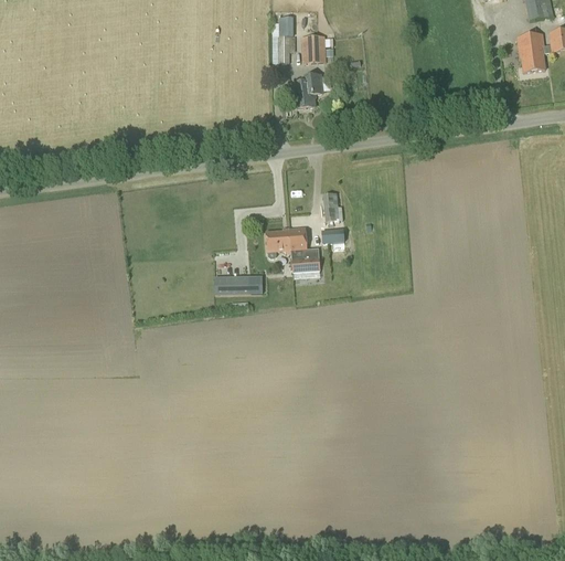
[(524,0),(529,20),(553,14),(550,0),(524,0)]
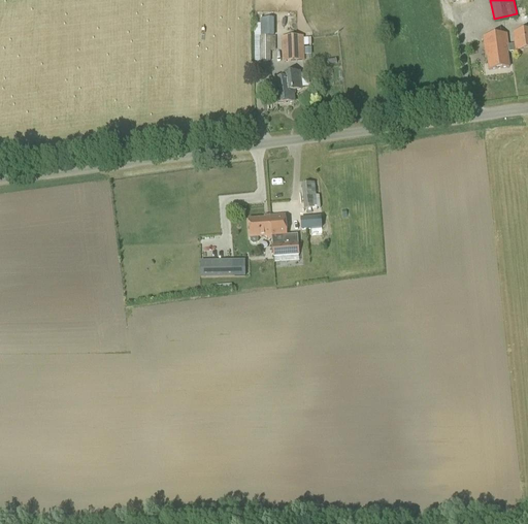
[(261,14),(261,32),(275,32),(275,14),(261,14)]
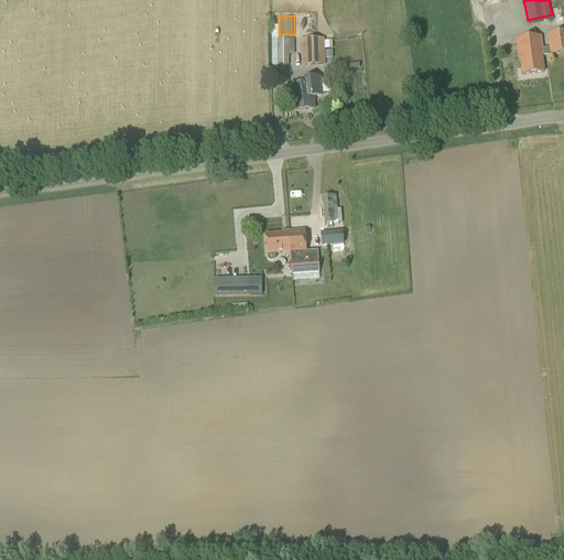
[(271,22),(271,62),(272,62),(289,62),(289,51),(289,36),(278,36),(278,22),(272,22),(271,22)]
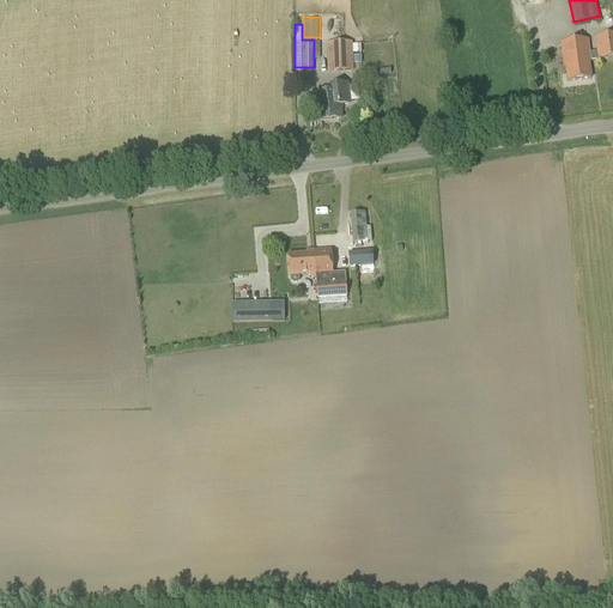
[(590,53),(592,58),(612,54),(612,31),(596,35),(599,48),(590,49),(590,53)]
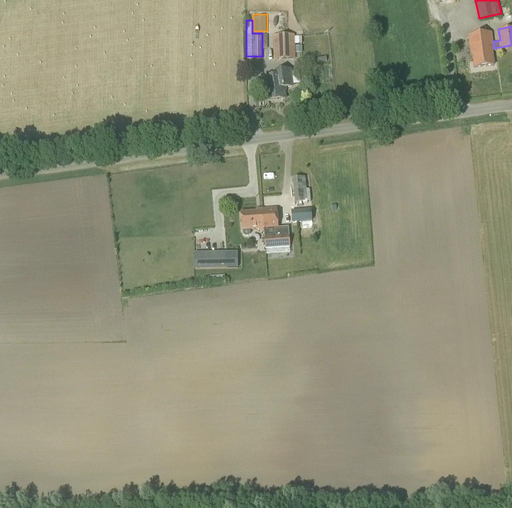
[(493,44),(493,41),(491,30),(468,33),(470,51),(472,51),(474,64),(494,62),(492,48),(494,48),(493,44)]
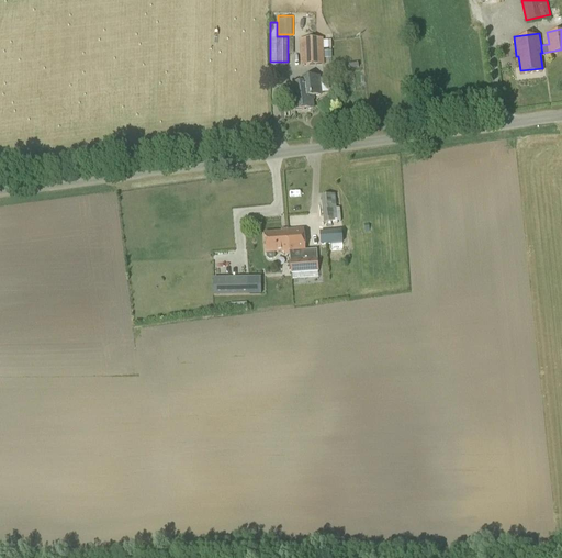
[(300,63),(324,62),(323,35),(299,36),(300,63)]
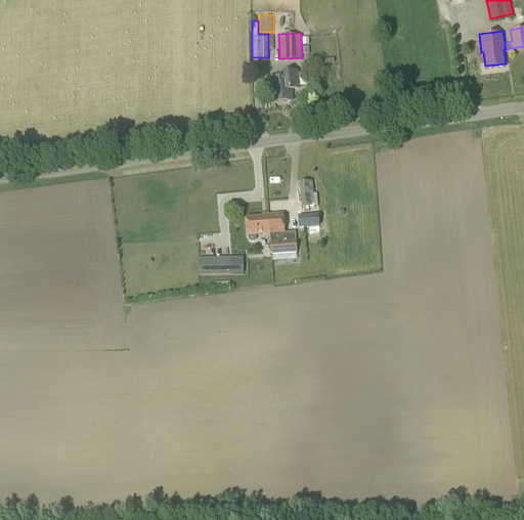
[(272,100),(293,98),(291,87),(300,86),(298,69),(282,71),(282,76),(269,77),(272,100)]
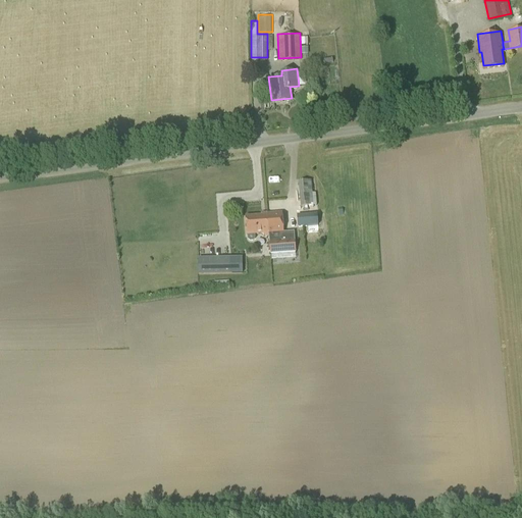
[(301,204),(313,202),(311,178),(299,179),(301,204)]
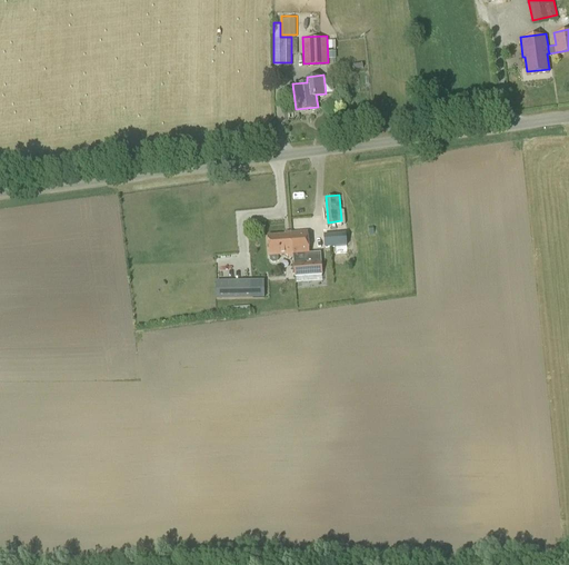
[(276,259),(278,257),(278,253),(287,251),(287,254),(292,254),(295,274),(321,271),(320,249),(307,250),(306,228),(288,229),(288,231),(268,233),(269,253),(270,257),(272,259),(276,259)]
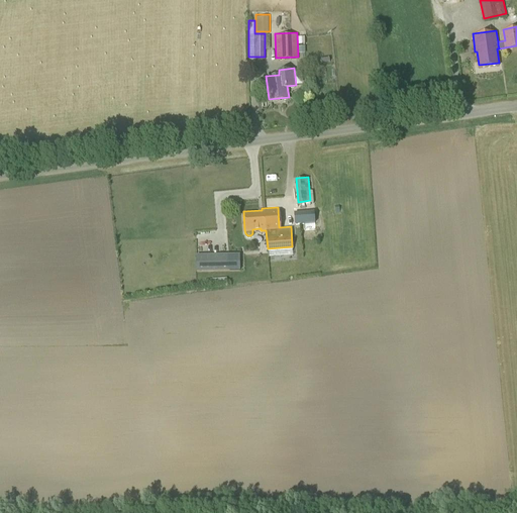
[(213,252),(196,252),(196,270),(213,270),(213,267),(223,267),(223,254),(215,254),(214,254),(213,254),(213,252)]
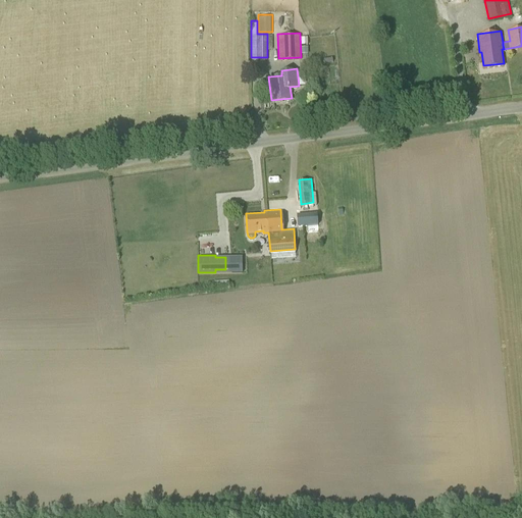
All buildings are outlined.
